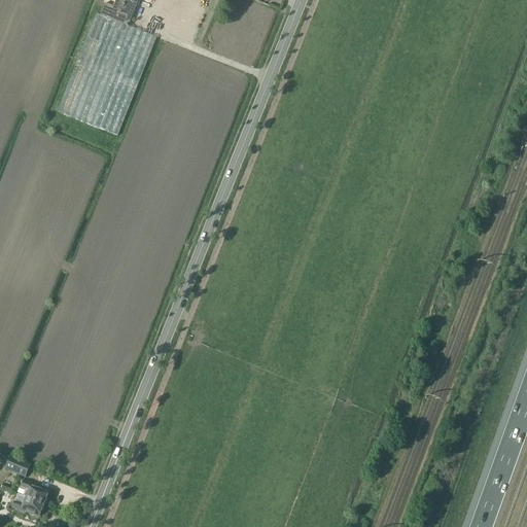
[(96,14),(58,111),(116,135),(155,37),(127,26),(127,25),(134,5),(136,6),(138,1),(136,0),(135,0),(121,0),(121,1),(118,0),(115,0),(112,7),(104,4),(99,15),(96,14)]
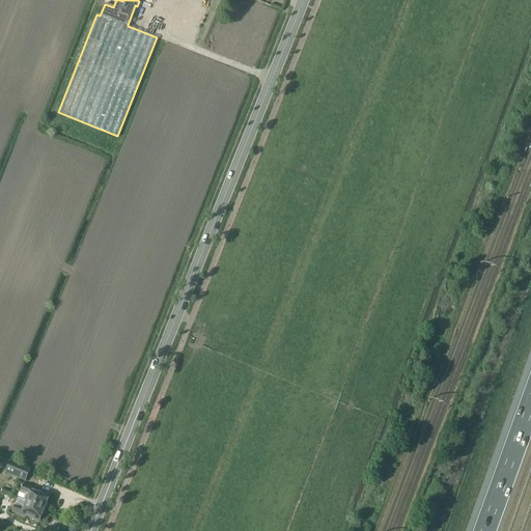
[(10,460),(10,462),(5,474),(25,482),(31,469),(10,460)]
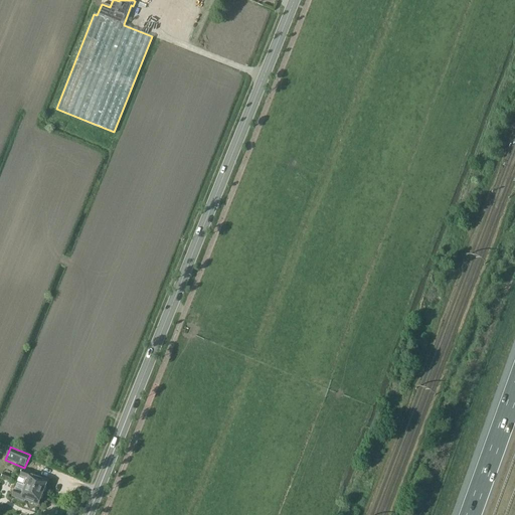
[(33,476),(34,475),(22,470),(17,483),(25,486),(42,492),(46,481),(33,476)]
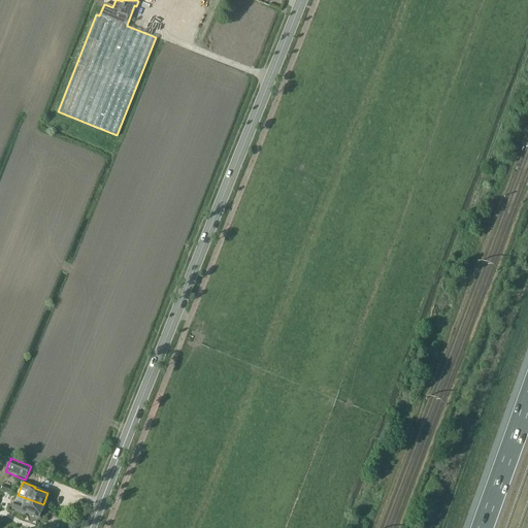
[(2,485),(1,489),(4,491),(11,494),(12,489),(2,485)]
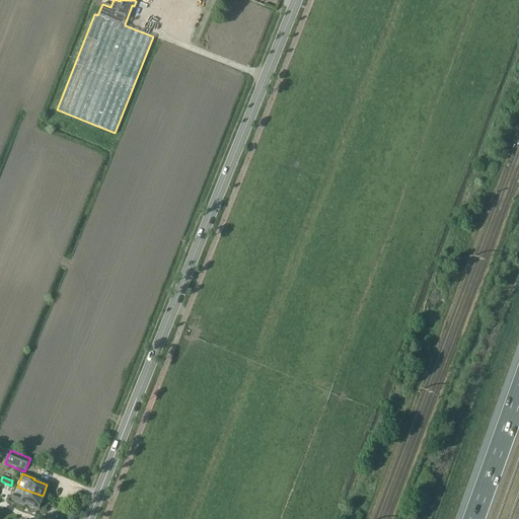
[(43,496),(25,490),(17,487),(12,500),(23,505),(24,503),(38,508),(43,496)]
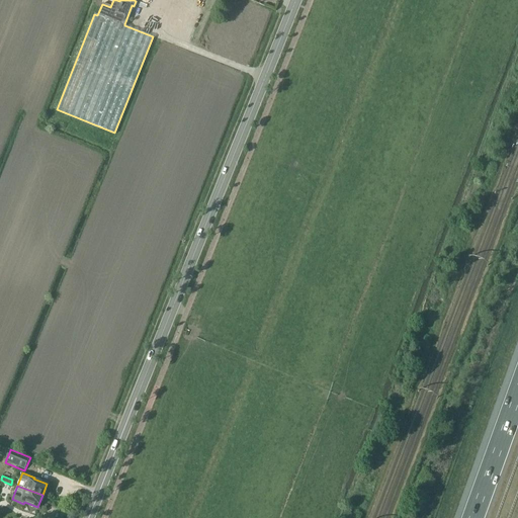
All buildings are outlined.
